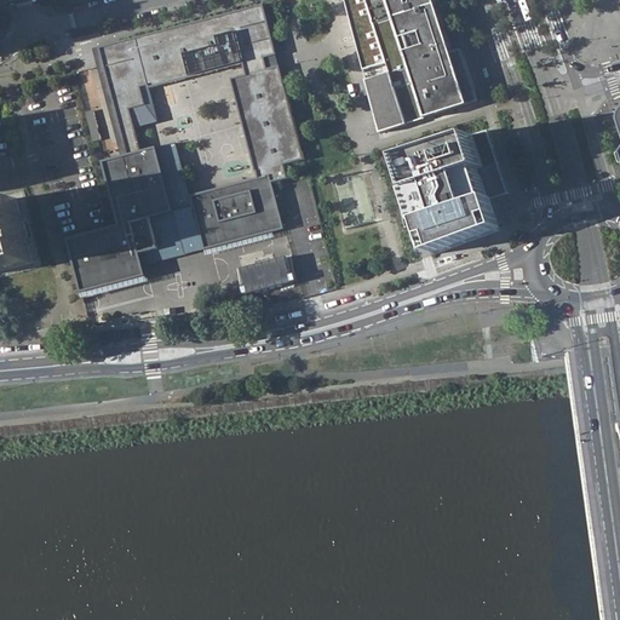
[(365,81),(379,133),(477,101),(460,50),(451,52),(437,11),(432,0),(363,0),(388,73),(365,81)]
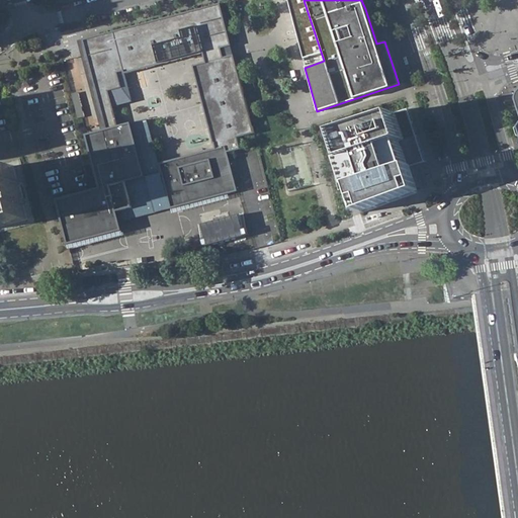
[(232,46),(221,4),(84,39),(107,130),(102,131),(87,135),(101,188),(58,199),(69,244),(123,231),(118,217),(110,185),(146,177),(118,74),(125,72),(125,74),(205,53),(224,49),(232,47),(232,46)]
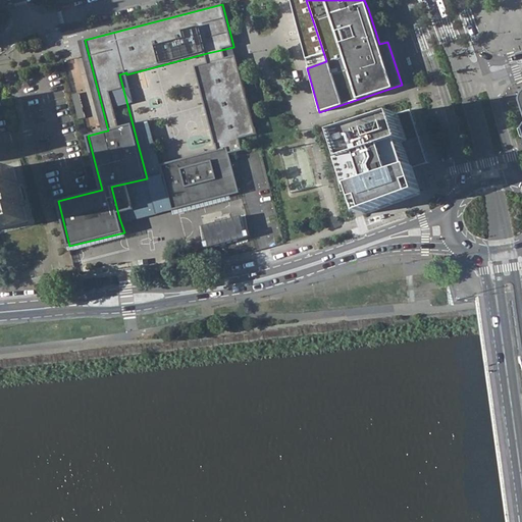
[(103,132),(108,131),(85,40),(80,42),(103,132)]
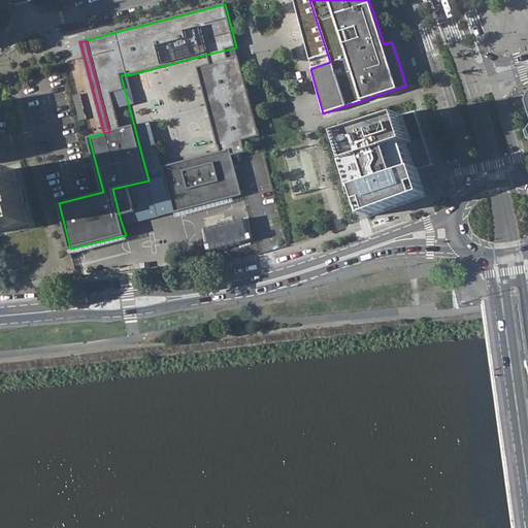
[(228,50),(209,54),(211,64),(230,59),(228,50)]
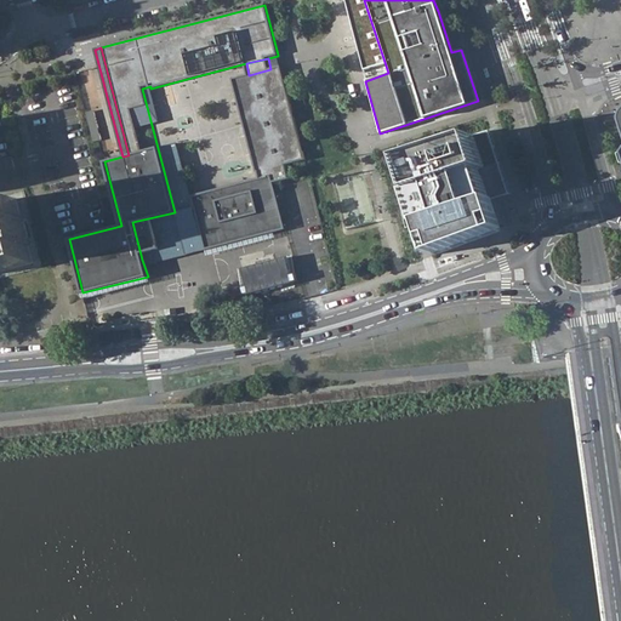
[(261,178),(267,177),(269,184),(291,180),(288,165),(308,160),(285,74),(283,66),(271,69),(249,75),(234,79),(258,171),(260,171),(261,178)]
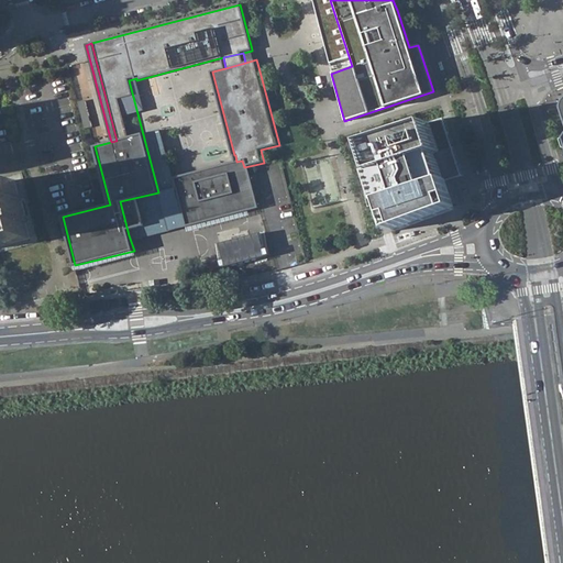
[(85,100),(78,102),(86,129),(90,128),(92,128),(85,100)]
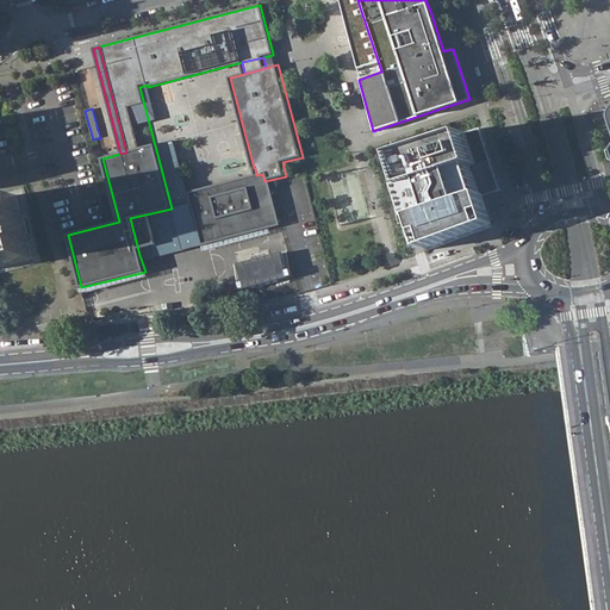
[(484,128),(471,132),(481,163),(475,166),(484,195),(490,194),(503,191),(484,128)]
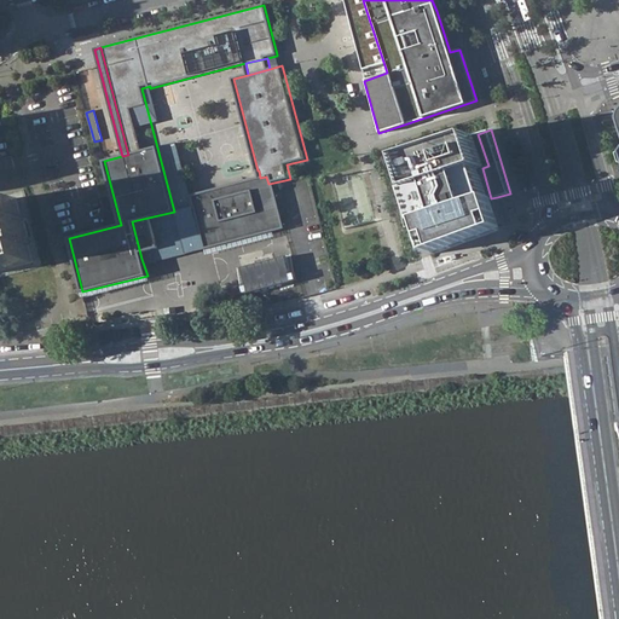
[(478,134),(403,157),(412,189),(409,190),(418,221),(422,220),(433,253),(507,229),(497,197),(491,198),(482,168),(489,166),(478,134)]
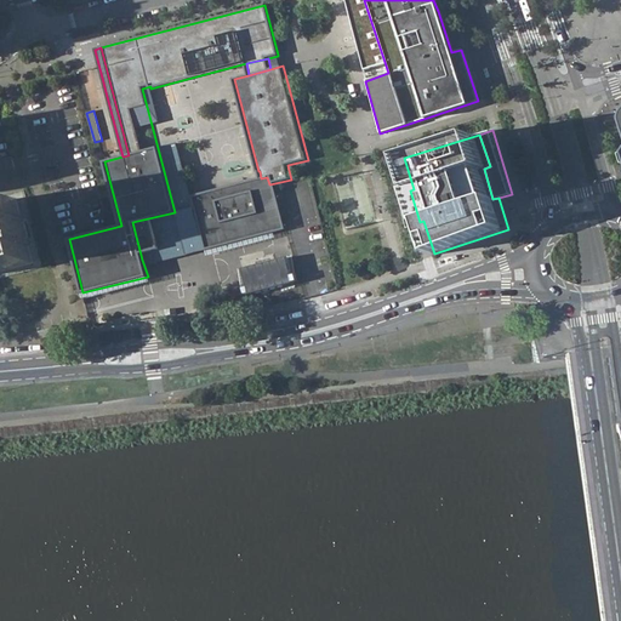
[(269,184),(267,177),(261,178),(189,198),(193,208),(203,244),(204,250),(281,229),(269,184)]
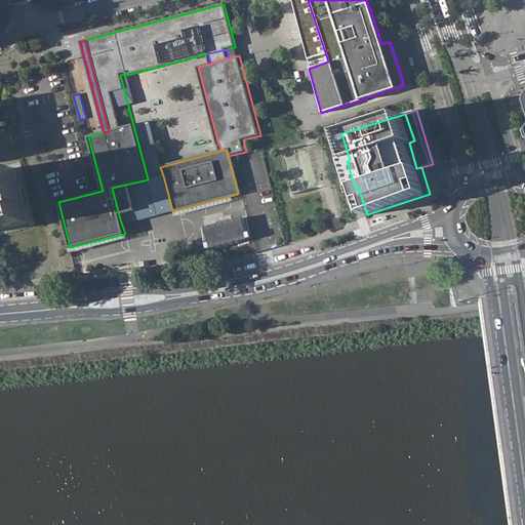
[(13,168),(0,171),(0,230),(29,223),(25,208),(28,207),(27,202),(24,203),(19,188),(23,187),(22,182),(17,183),(13,168)]
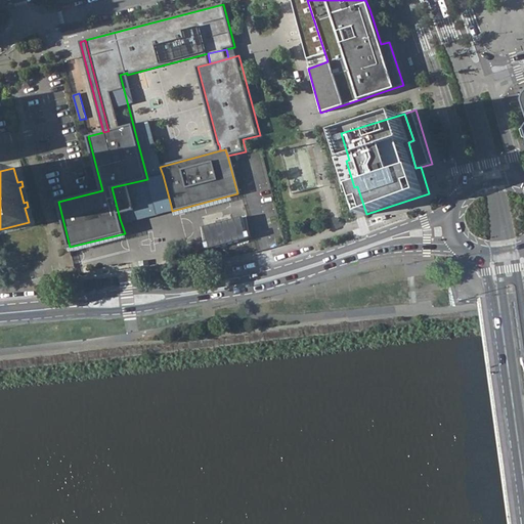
[(120,219),(171,206),(163,175),(147,179),(112,187),(120,219)]
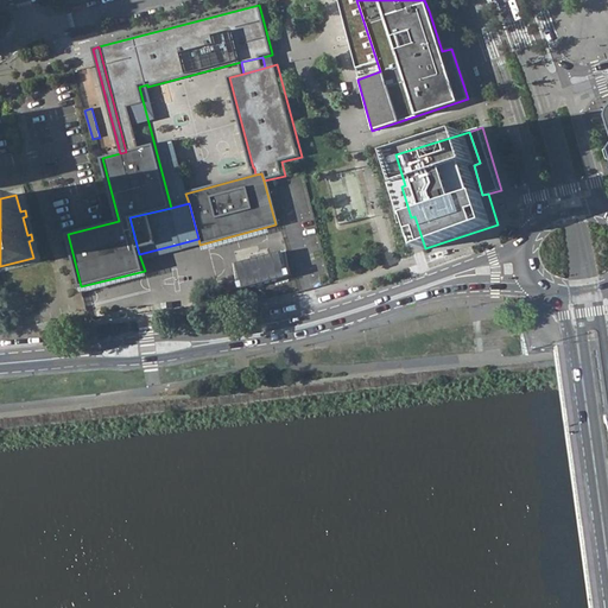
[(284,251),(238,264),(245,289),(291,276),(284,251)]
